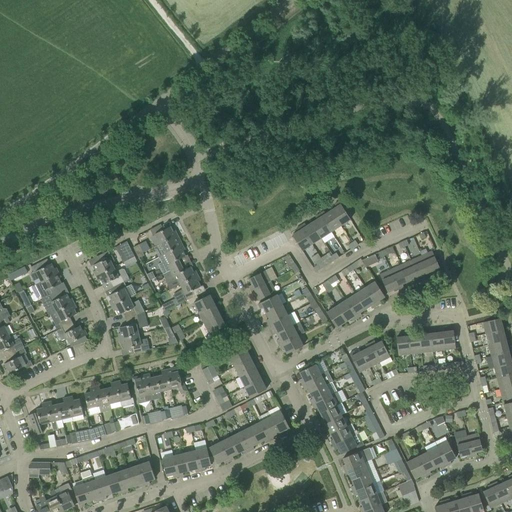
[(339,202),(334,205),(336,207),(330,211),(340,226),(350,220),(339,202)]
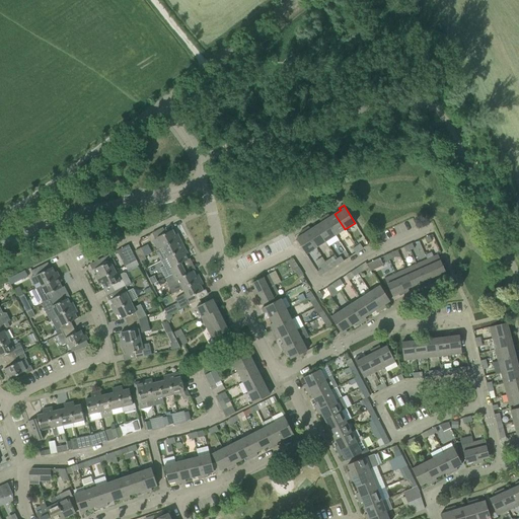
[(345,229),(335,214),(329,217),(328,214),(323,217),(336,235),(345,229)]
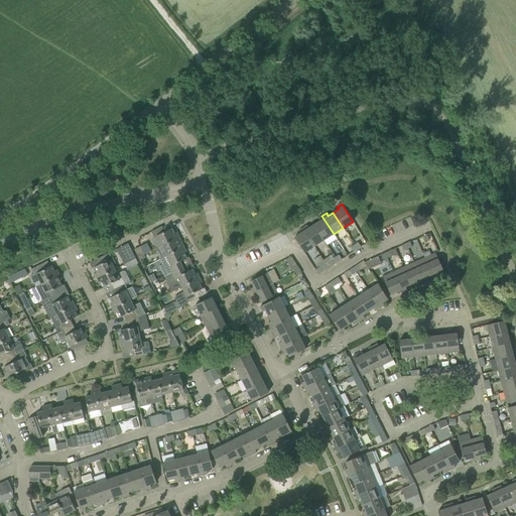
[(334,234),(321,216),(317,219),(319,222),(313,225),(324,240),(334,234)]
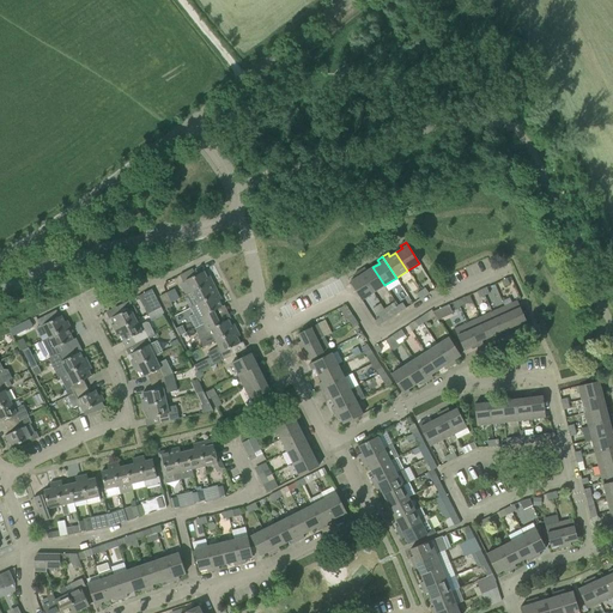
[(384,285),(372,267),(366,271),(364,268),(359,272),(372,292),(384,285)]
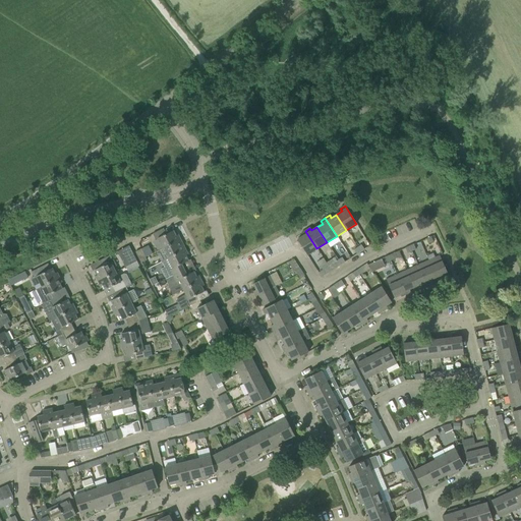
[(166,234),(163,229),(152,234),(155,240),(158,239),(163,249),(180,240),(178,235),(175,236),(173,231),(166,234)]
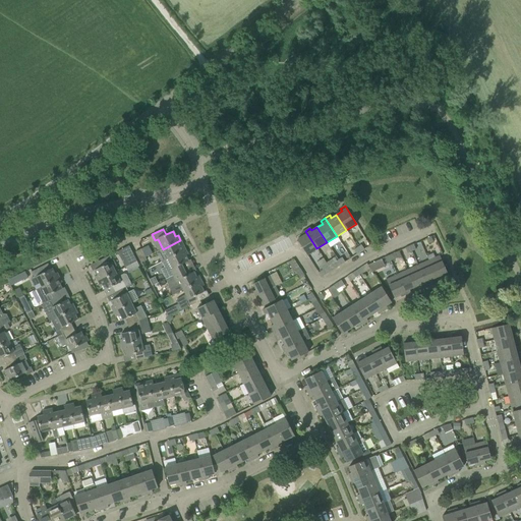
[(316,248),(305,231),(301,233),(302,236),(297,240),(307,255),(316,248)]
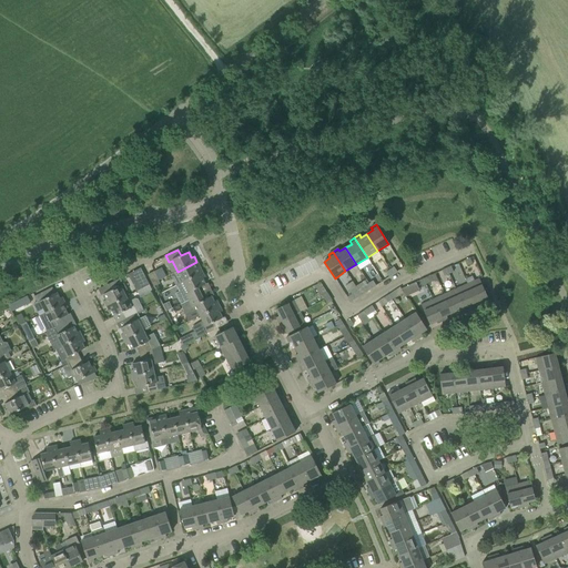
[(202,272),(196,262),(178,272),(182,282),(202,272)]
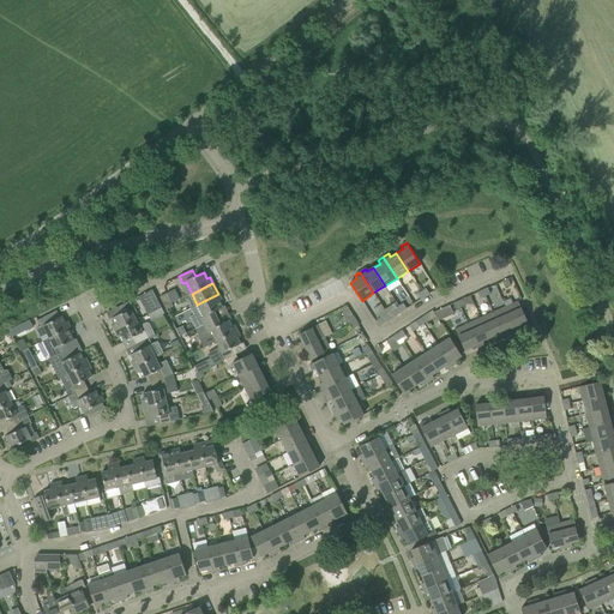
[(154,312),(161,308),(151,290),(143,294),(152,313),(154,312)]
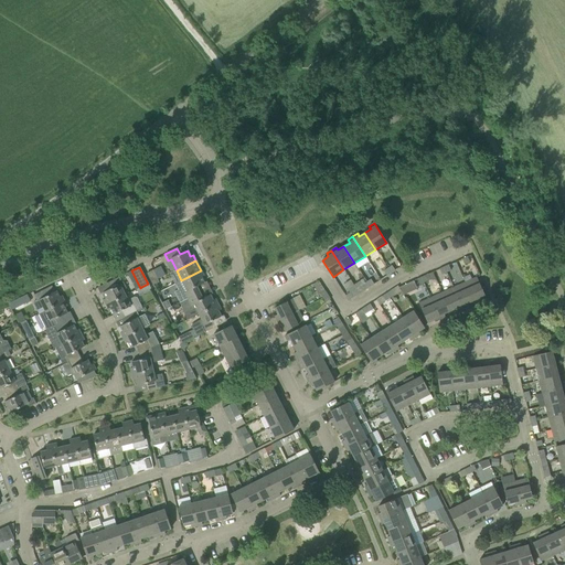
[(159,283),(152,272),(152,270),(147,274),(153,285),(159,283)]
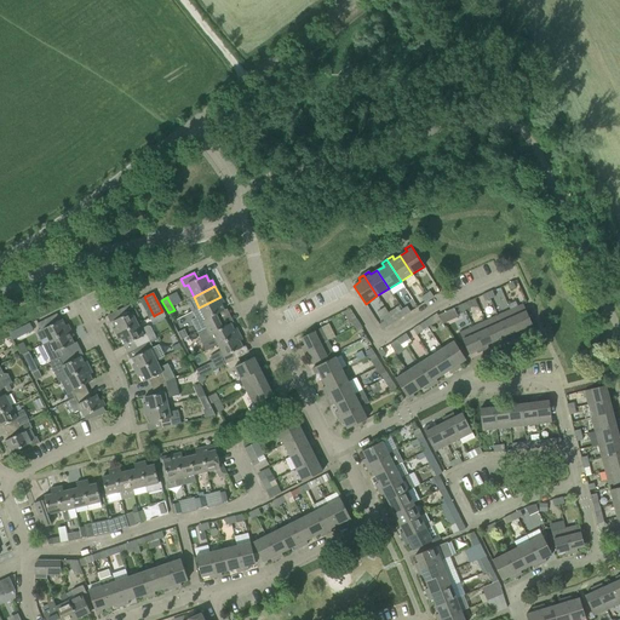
[(216,315),(224,310),(220,304),(223,303),(220,297),(199,308),(191,311),(195,319),(191,320),(197,332),(219,321),(216,315)]
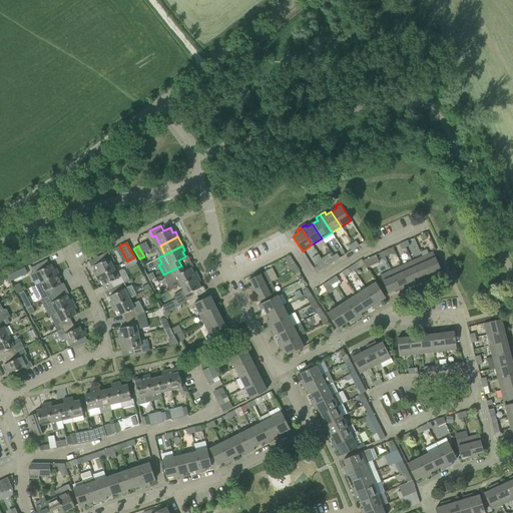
[(113,269),(111,263),(113,262),(111,258),(108,251),(97,257),(100,263),(93,266),(96,271),(93,272),(96,278),(113,269)]
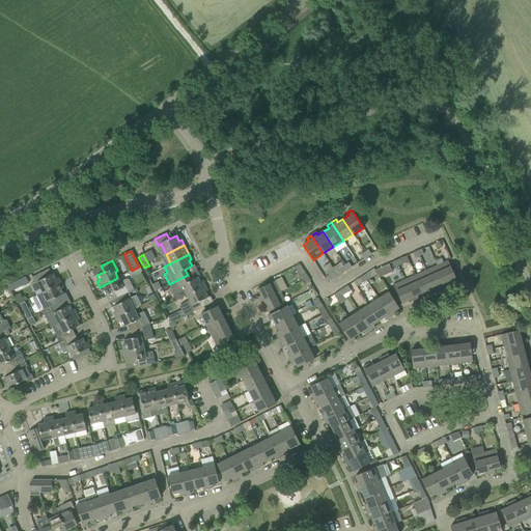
[(448,260),(439,264),(437,266),(444,283),(450,280),(451,283),(456,281),(448,260)]
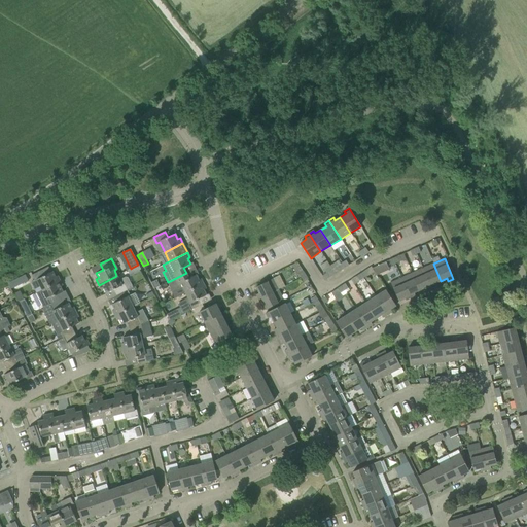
[(341,270),(345,268),(342,262),(332,270),(335,274),(341,270)]
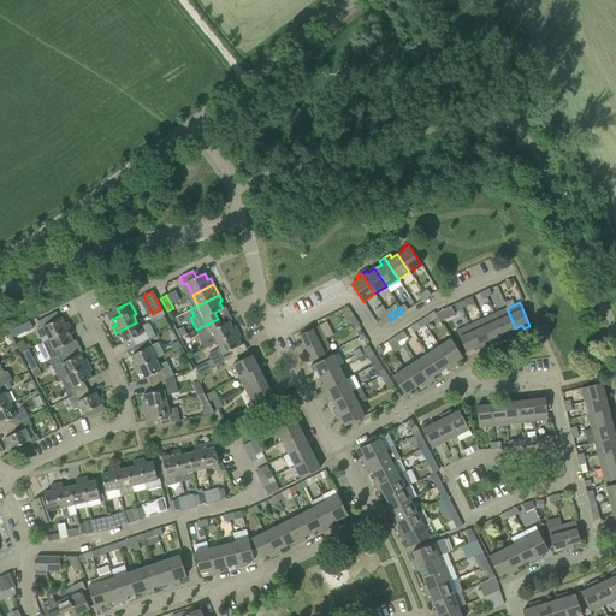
[(515,329),(507,308),(495,314),(504,337),(510,335),(509,331),(515,329)]
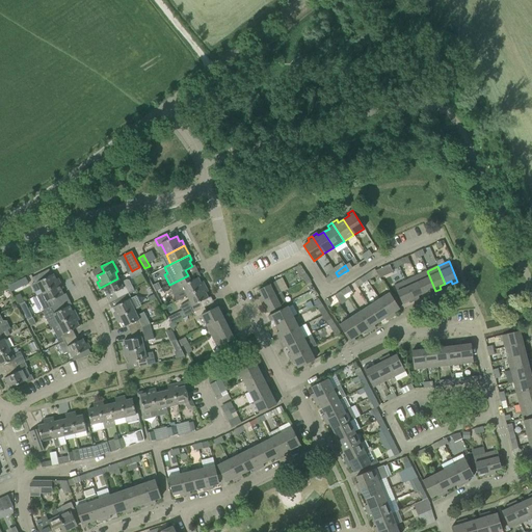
[(331,281),(338,276),(336,272),(334,269),(326,272),(328,276),(325,278),(327,283),(331,281)]
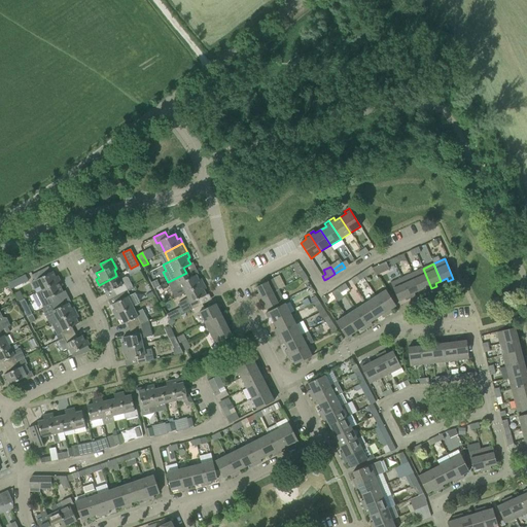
[(31,275),(34,281),(37,280),(41,290),(60,281),(58,276),(55,277),(53,272),(47,274),(44,269),(31,275)]
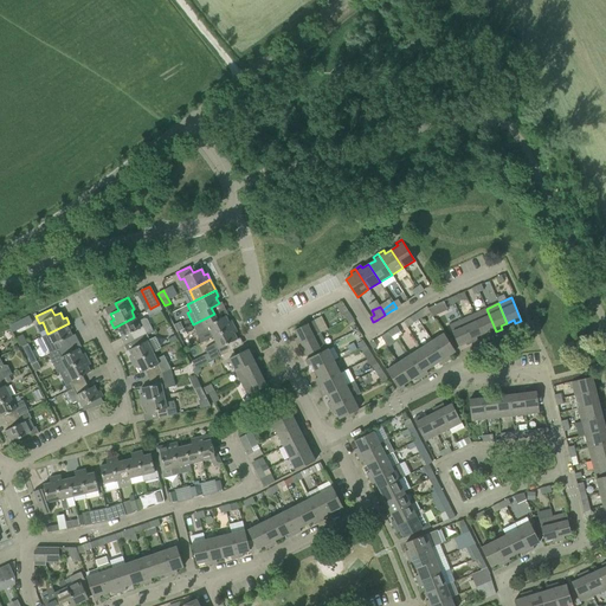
[(496,331),(487,309),(474,315),(483,334),(489,330),(491,334),(496,331)]
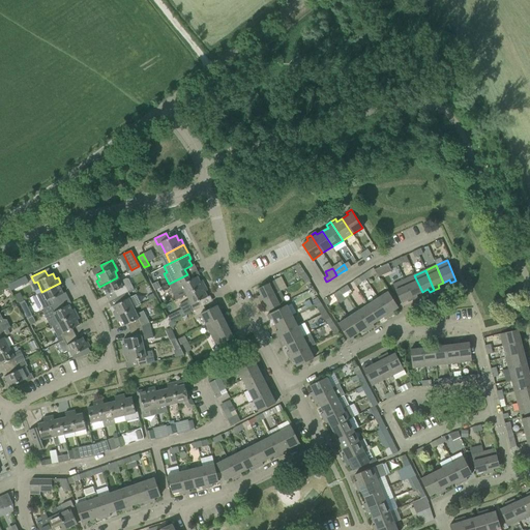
[(200,282),(197,276),(189,280),(187,274),(169,284),(173,294),(183,290),(186,295),(204,286),(202,281),(200,282)]
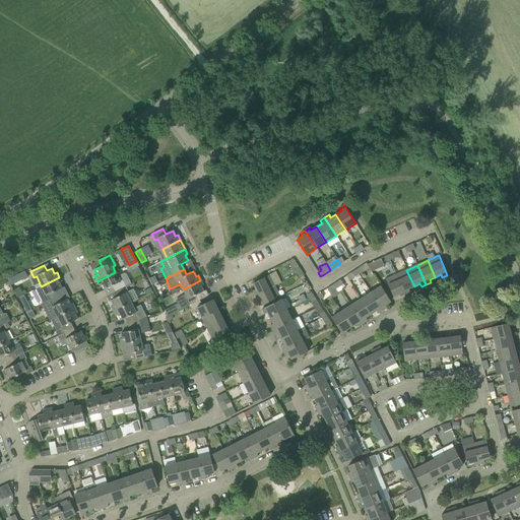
[(414,286),(406,270),(396,274),(405,294),(409,291),(408,288),(414,286)]
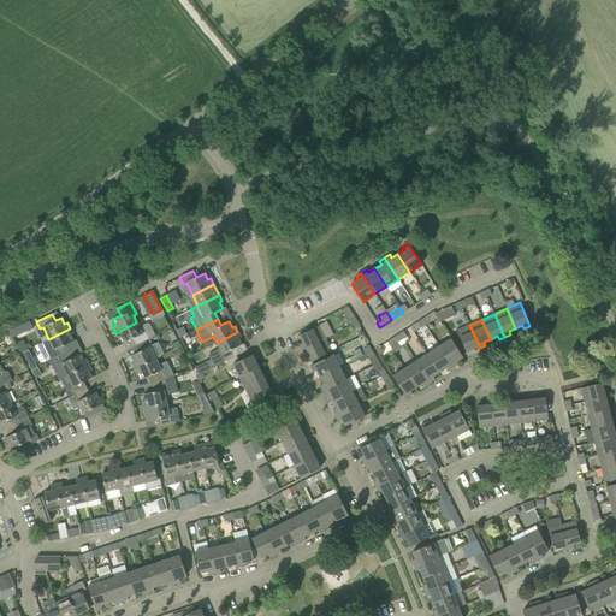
[(146,324),(138,327),(136,323),(116,333),(118,338),(122,337),(124,343),(132,339),(136,345),(148,339),(148,338),(155,336),(149,324),(146,324)]
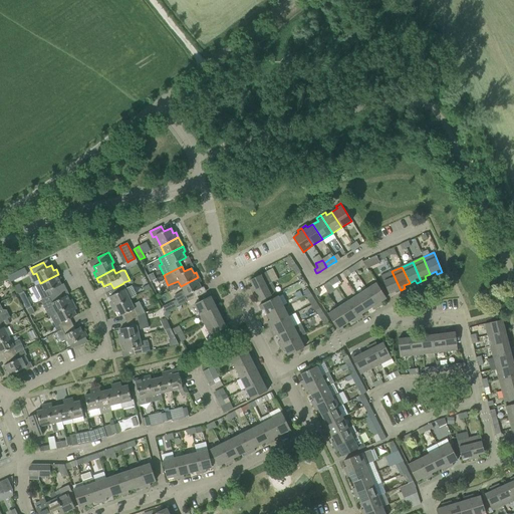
[(21,270),(8,276),(11,282),(24,275),(21,270)]
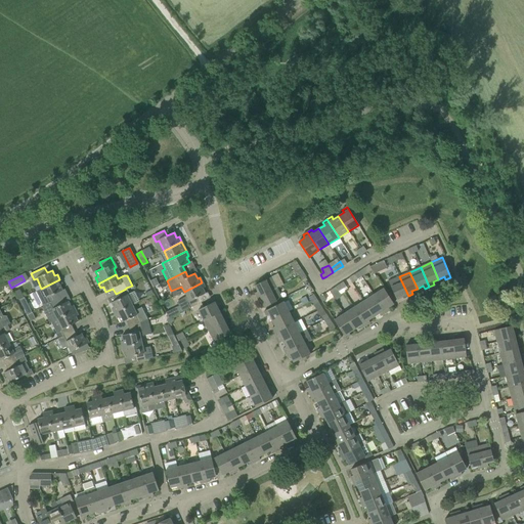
[(408,296),(399,276),(388,281),(391,289),(396,298),(402,296),(403,299),(408,296)]
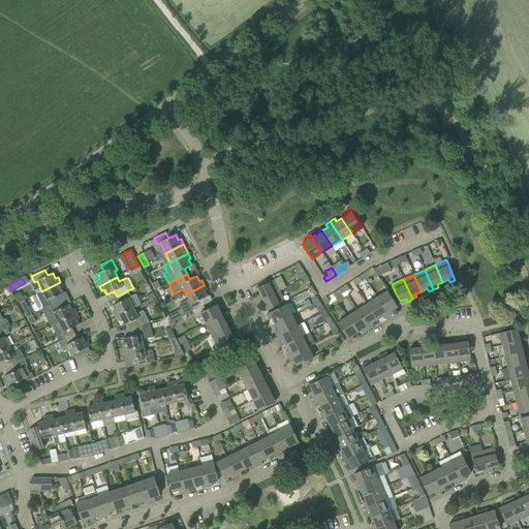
[(279,290),(278,289),(274,280),(257,288),(260,294),(257,296),(259,301),(279,290)]
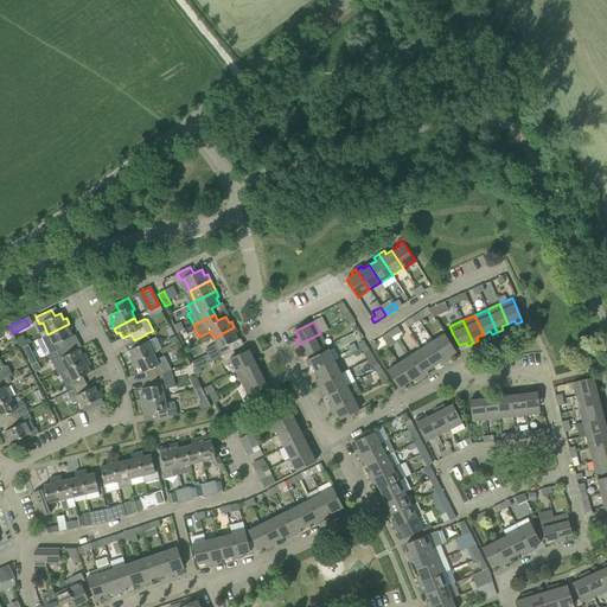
[(174,326),(178,333),(184,330),(180,323),(174,326)]
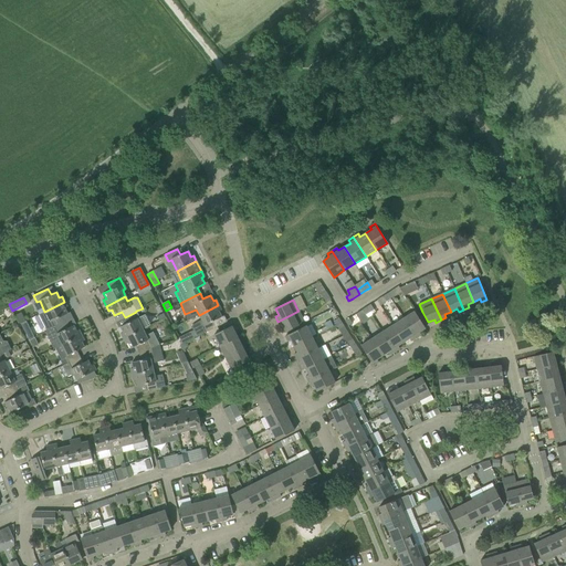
[(66,306),(64,302),(44,312),(39,314),(46,332),(51,329),(62,324),(60,317),(67,314),(64,308),(66,306)]
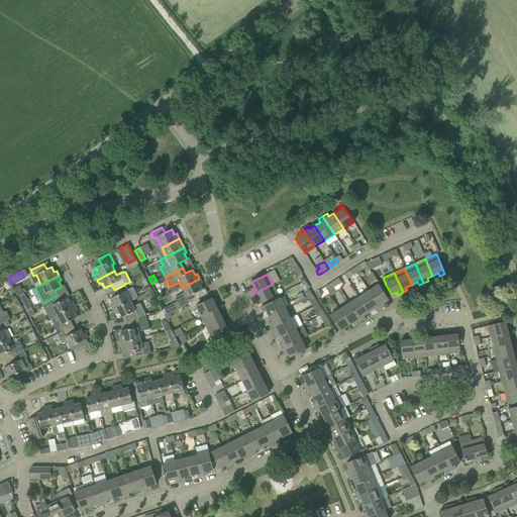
[(202,284),(199,279),(182,288),(184,292),(175,298),(180,308),(188,304),(198,299),(195,293),(202,290),(200,285),(202,284)]
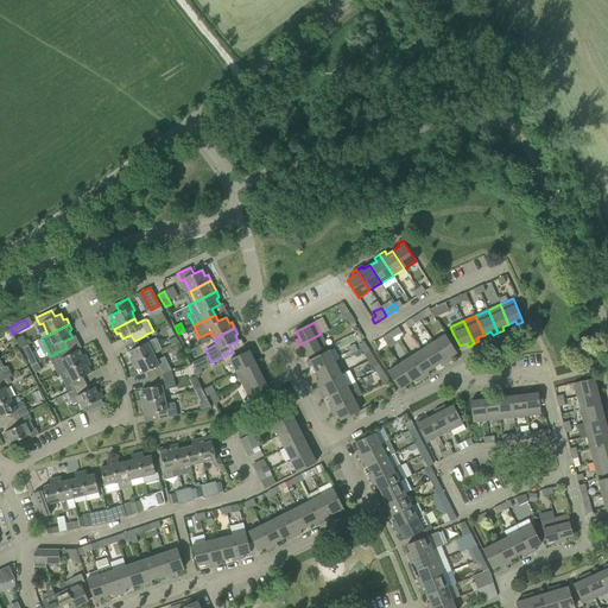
[(394,330),(382,337),(388,348),(393,346),(390,341),(392,339),(398,335),(394,330)]
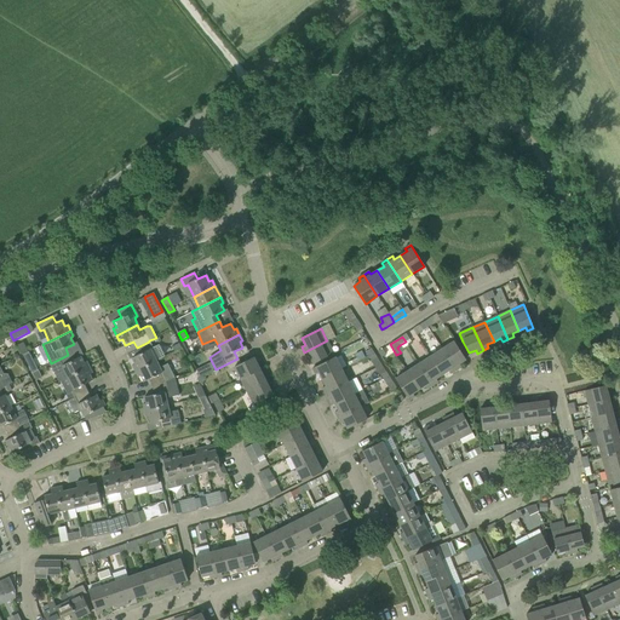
[(333,354),(327,340),(304,352),(306,359),(310,356),(314,363),(325,357),(333,354)]
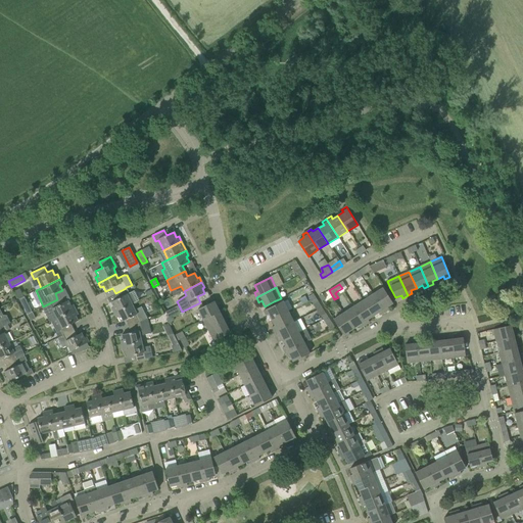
[(134,291),(129,294),(126,288),(115,293),(117,298),(110,302),(113,307),(111,308),(113,314),(132,304),(139,301),(134,291)]
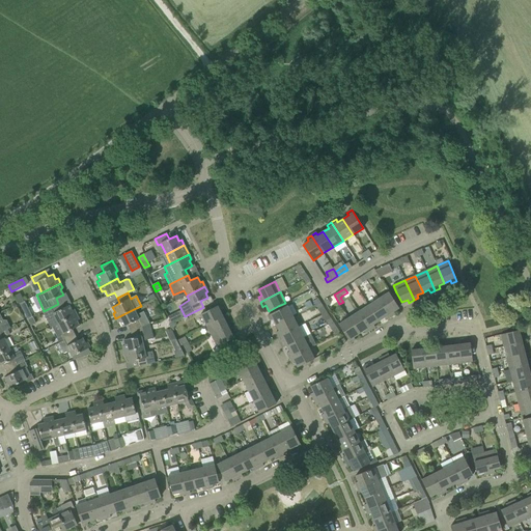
[(398,308),(393,300),(389,292),(379,299),(390,317),(394,314),(393,311),(398,308)]
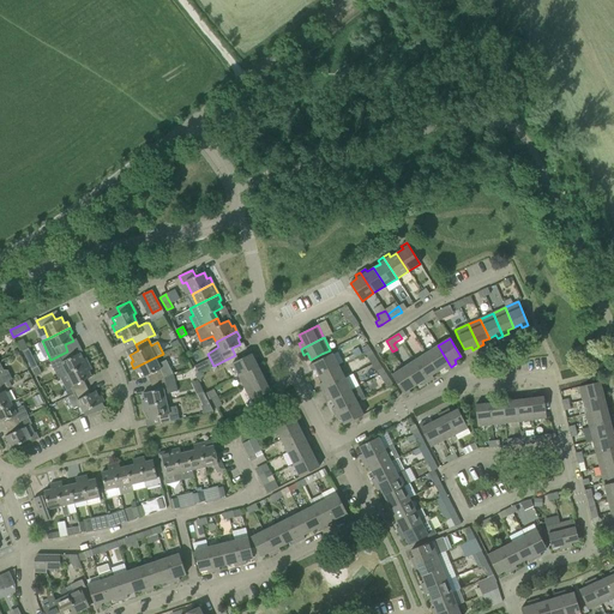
[(451,367),(438,345),(426,353),(438,371),(444,367),(446,371),(451,367)]
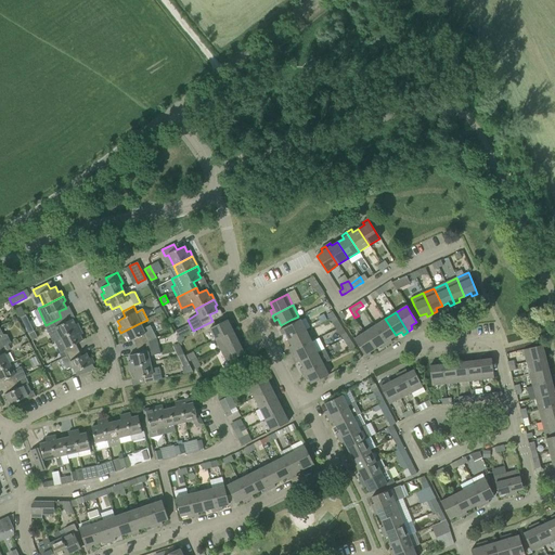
[(25,314),(21,318),(26,330),(31,326),(25,314)]
